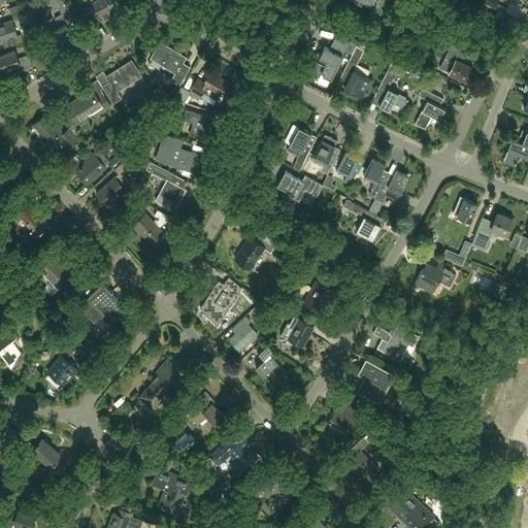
[(110,9),(116,6),(111,0),(95,0),(94,1),(97,8),(88,13),(93,25),(103,19),(104,21),(113,15),(110,9)]
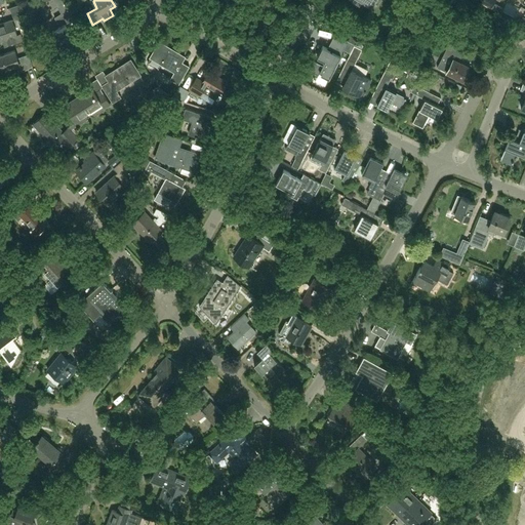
[(33,15),(39,13),(36,5),(27,8),(25,2),(9,7),(13,19),(33,13),(33,15)]
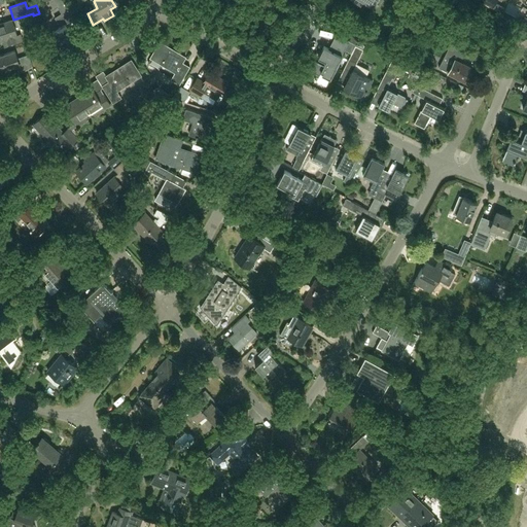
[(65,23),(72,19),(67,9),(55,16),(60,26),(51,31),(62,46),(74,38),(65,23)]
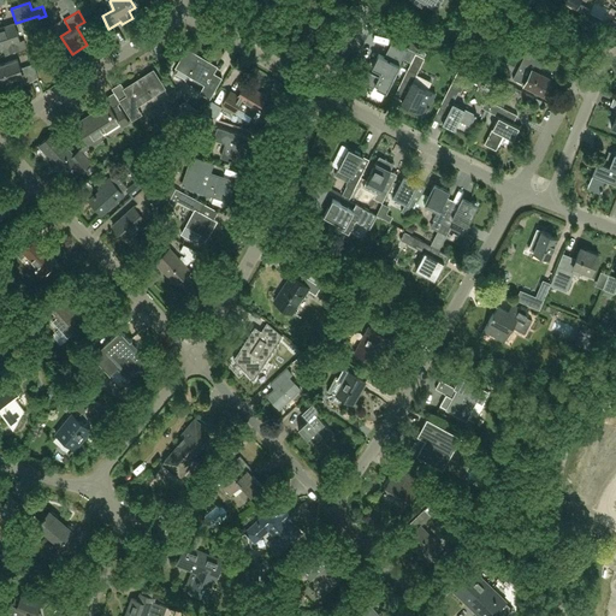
[(17,41),(19,40),(15,23),(0,27),(0,46),(7,45),(10,51),(19,48),(17,41)]
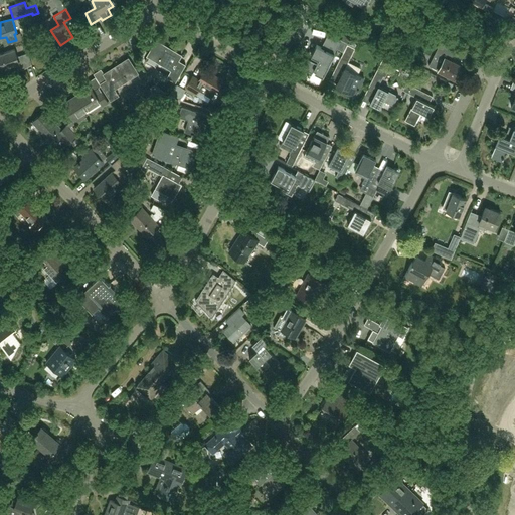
[(338,45),(341,40),(331,35),(329,40),(326,45),(325,44),(323,48),(317,45),(316,45),(311,56),(319,60),(316,64),(304,58),(300,67),(313,74),(315,71),(324,75),(324,74),(334,54),(338,45)]
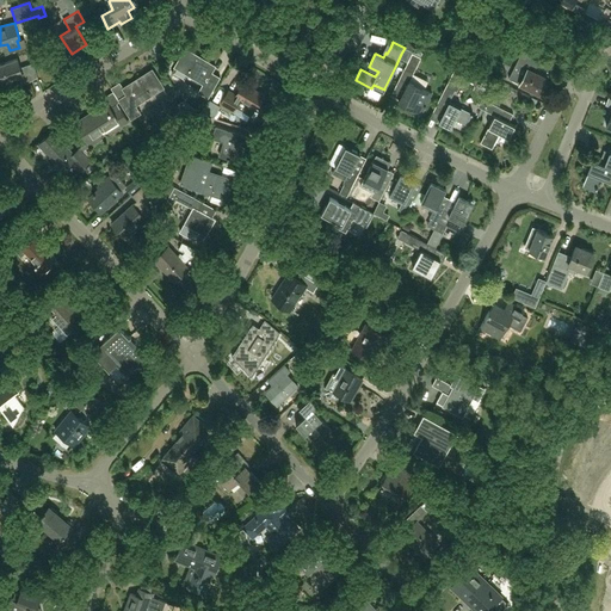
[(215,65),(214,66),(186,49),(186,48),(176,67),(204,84),(199,91),(209,97),(221,76),(220,76),(220,78),(211,73),(215,66),(215,65)]
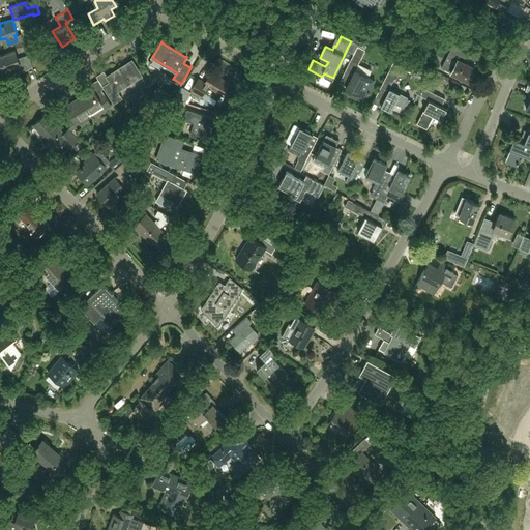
[(467,81),(474,67),(464,62),(469,52),(453,45),(441,67),(450,72),(451,72),(467,81)]
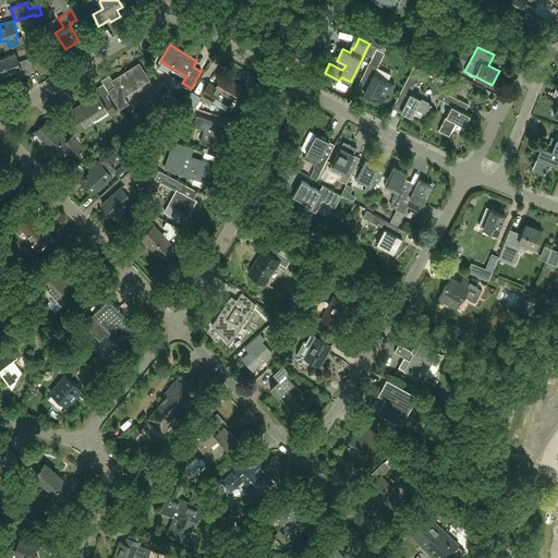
[(362,79),(371,83),(365,93),(376,98),(377,96),(387,101),(395,84),(374,74),(385,52),(376,48),(362,79)]
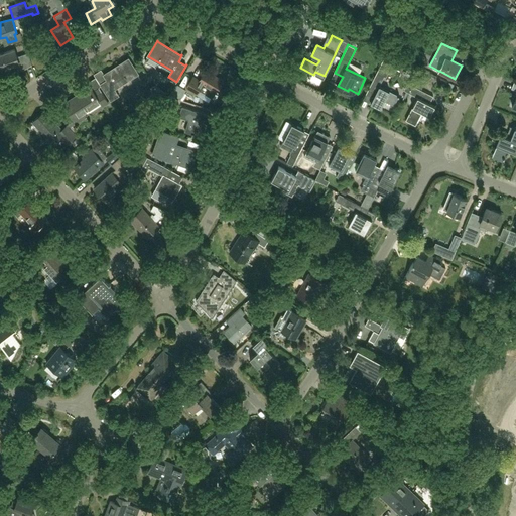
[(21,71),(32,65),(28,53),(17,57),(15,49),(0,53),(0,57),(4,69),(19,63),(21,71)]
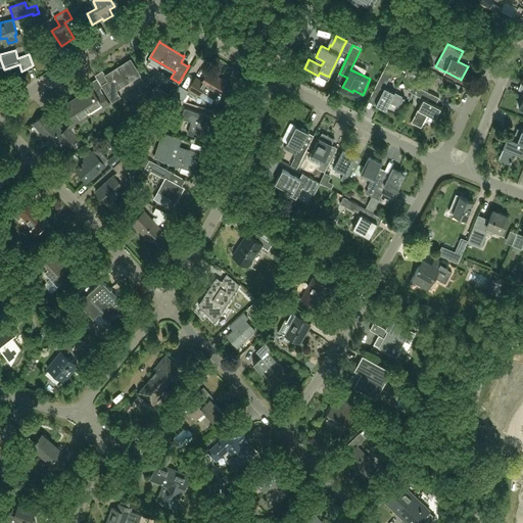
[(114,90),(139,75),(129,59),(104,75),(108,81),(101,85),(110,101),(119,96),(114,90)]
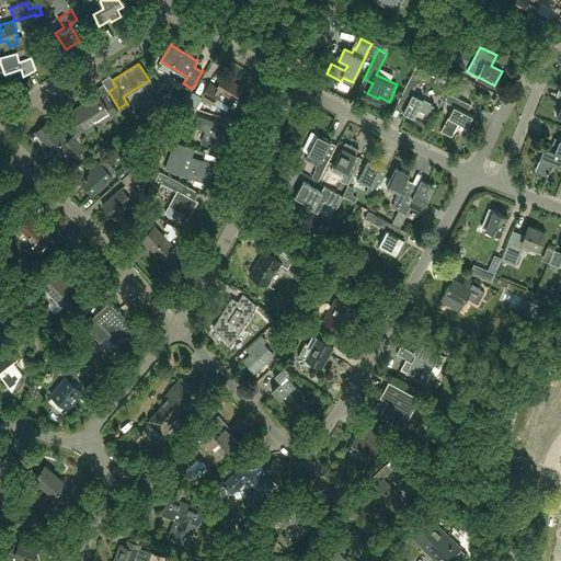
[(413,93),(418,83),(419,84),(421,83),(423,79),(423,77),(421,77),(426,67),(418,64),(399,102),(405,106),(403,112),(414,117),(419,110),(428,114),(434,104),(413,93)]
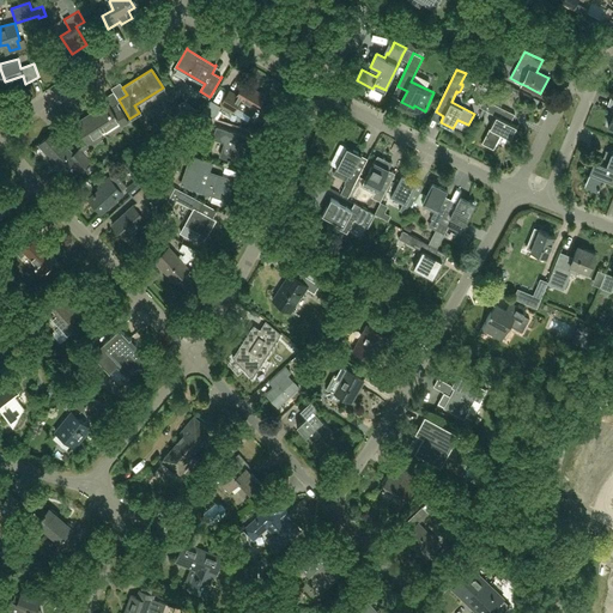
[(254,119),(258,117),(260,114),(259,110),(256,109),(263,96),(243,84),(236,97),(229,93),(222,105),(234,113),(237,105),(244,110),(244,113),(254,119)]
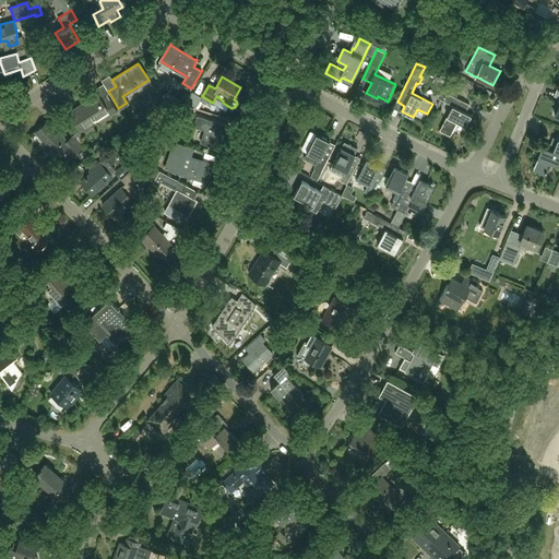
[(202,98),(190,91),(185,100),(197,107),(202,98)]
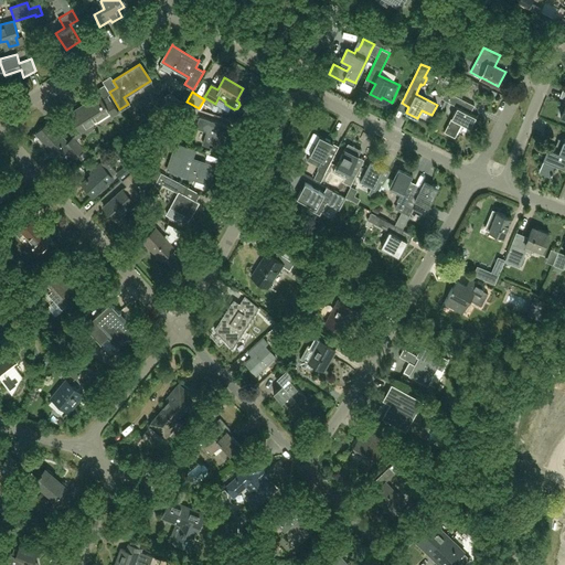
[(464,124),(471,128),(477,117),(471,114),(475,106),(452,94),(448,102),(458,107),(445,132),(456,138),(464,124)]
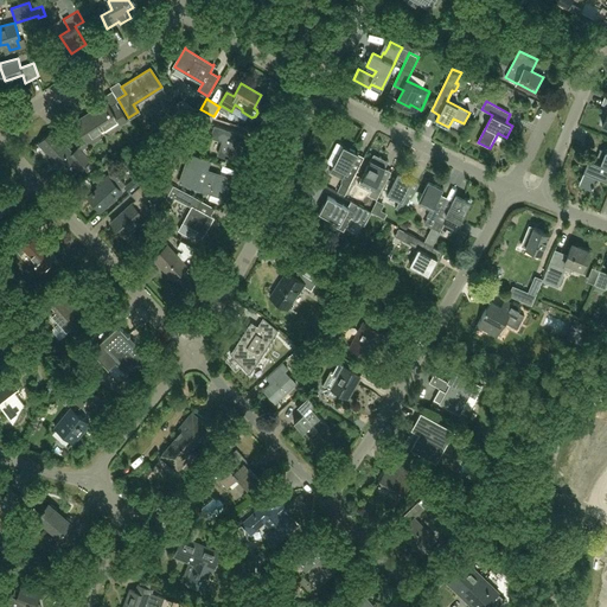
[(120,126),(127,121),(115,103),(108,107),(106,102),(75,122),(89,145),(98,139),(96,134),(116,121),(120,126)]
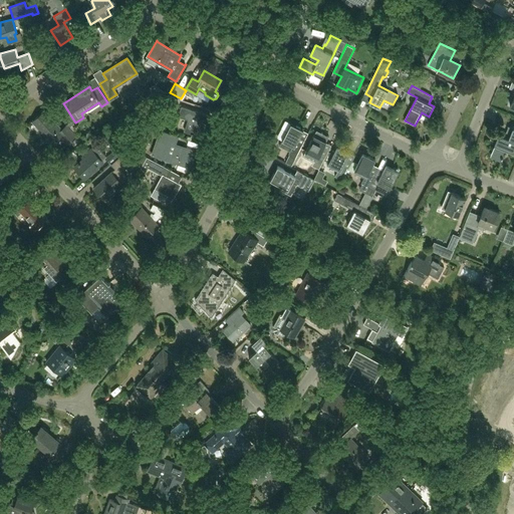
[(175,105),(178,98),(166,94),(161,101),(175,105)]
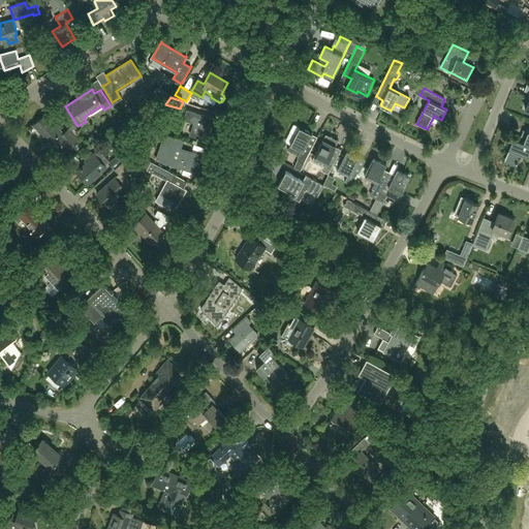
[(212,129),(215,119),(187,110),(184,119),(193,123),(189,135),(196,137),(196,138),(206,142),(210,128),(212,129)]
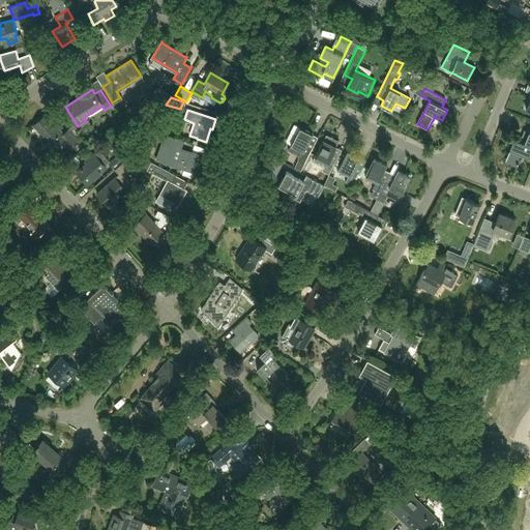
[(76,138),(68,129),(63,134),(46,114),(33,124),(36,128),(36,130),(40,136),(42,136),(43,136),(54,147),(62,140),(69,147),(72,143),(76,138)]
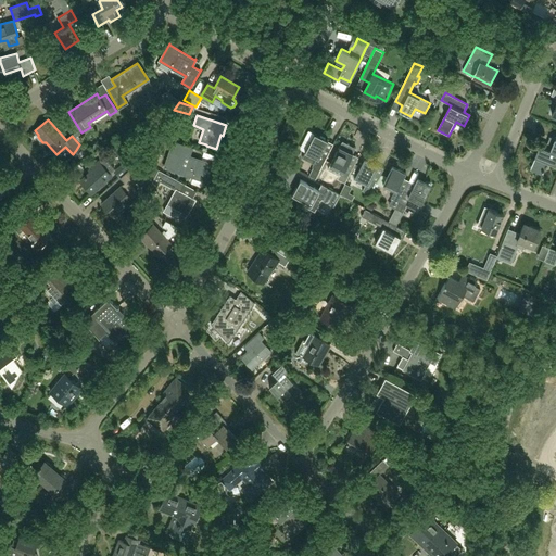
[(305,151),(302,159),(313,164),(312,166),(313,166),(308,175),(316,179),(320,171),(324,164),(326,160),(326,159),(320,155),(328,141),(328,140),(308,130),(304,139),(311,141),(305,151)]
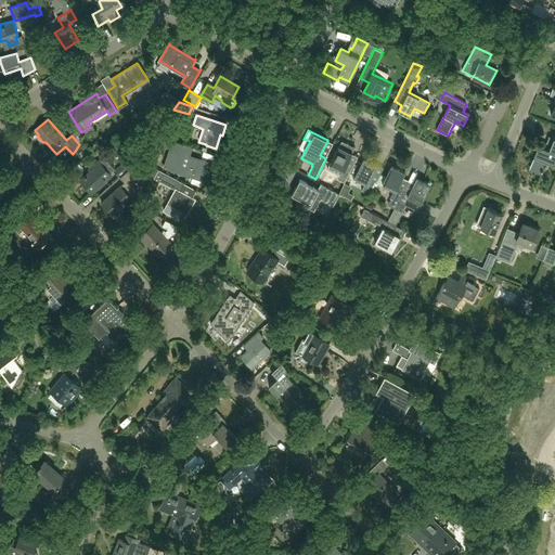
[(540,175),(545,162),(553,165),(554,159),(554,139),(549,137),(543,149),(539,146),(529,170),(540,175)]
